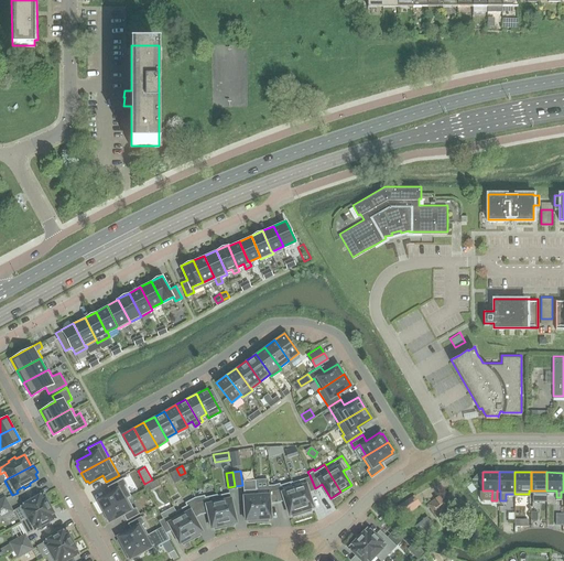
[(291,479),(302,511),(311,508),(311,507),(313,506),(308,491),(315,488),(310,475),(292,481),(292,479),(291,479)]
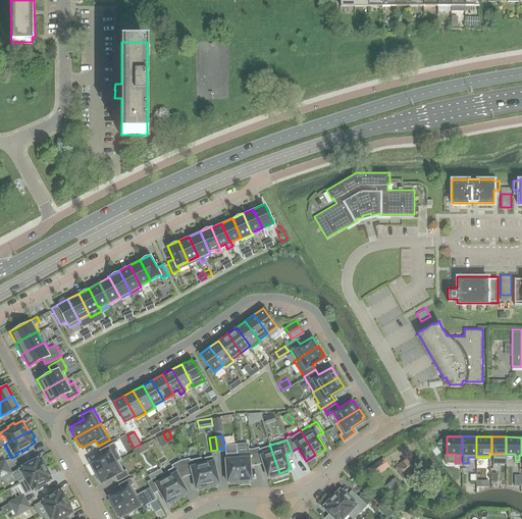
[(118,459),(121,458),(115,448),(117,447),(114,440),(100,448),(103,454),(90,461),(96,471),(118,459)]
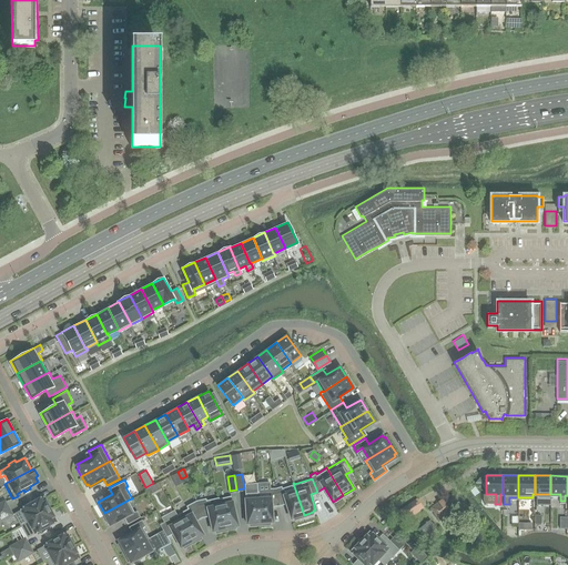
[(257,483),(244,483),(245,492),(247,522),(250,522),(250,524),(260,524),(257,490),(257,483)]
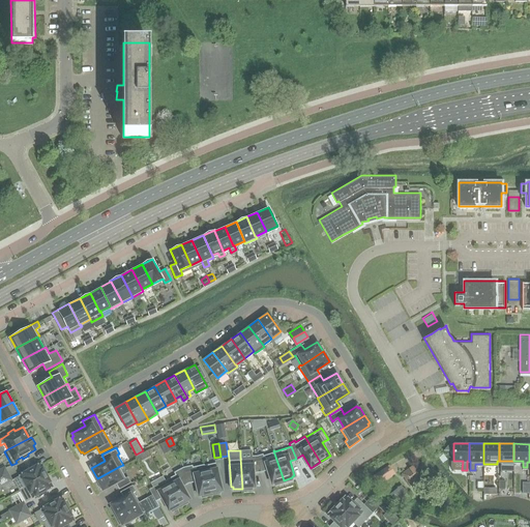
[(260,470),(267,468),(271,482),(274,481),(274,484),(284,480),(273,450),(263,454),(263,452),(257,454),(260,470)]
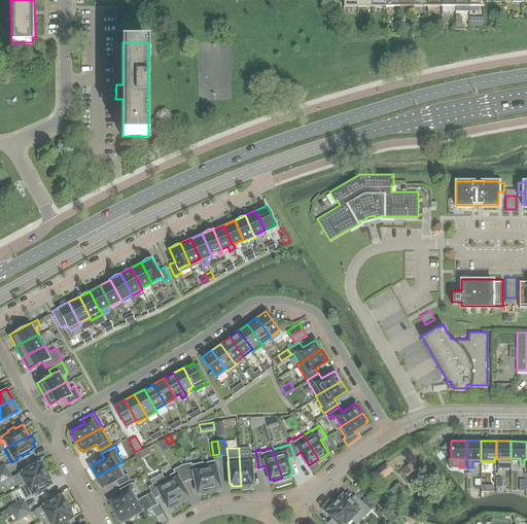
[(250,453),(239,454),(241,486),(250,485),(250,483),(252,483),(252,468),(258,467),(255,451),(250,452),(250,453)]
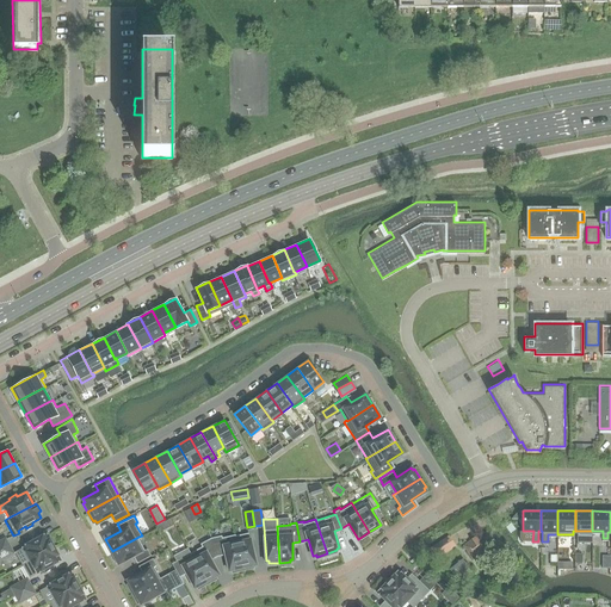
[(485,562),(498,553),(491,543),(498,538),(491,527),(477,537),(476,534),(463,543),(474,558),(479,553),(485,562)]
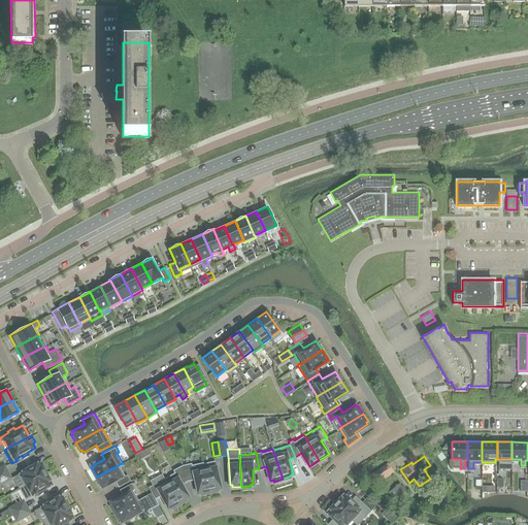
[(202,461),(209,492),(219,490),(219,488),(221,487),(215,459),(203,462),(203,461),(202,461)]
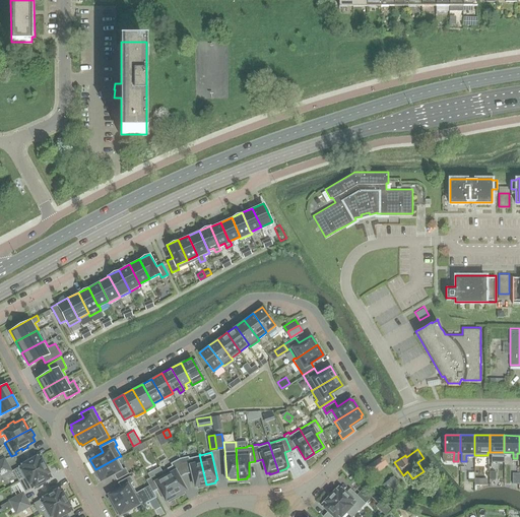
[(19,479),(46,464),(40,454),(31,458),(30,456),(24,459),(25,461),(19,464),(19,465),(13,468),(19,479)]
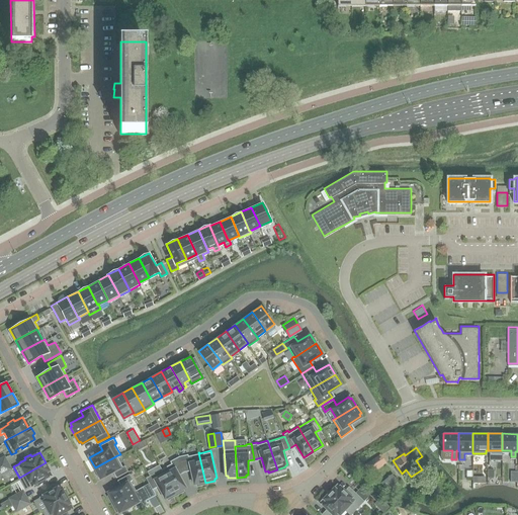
[(184,470),(190,468),(194,483),(196,483),(197,485),(205,483),(198,452),(188,454),(188,452),(179,454),(184,470)]
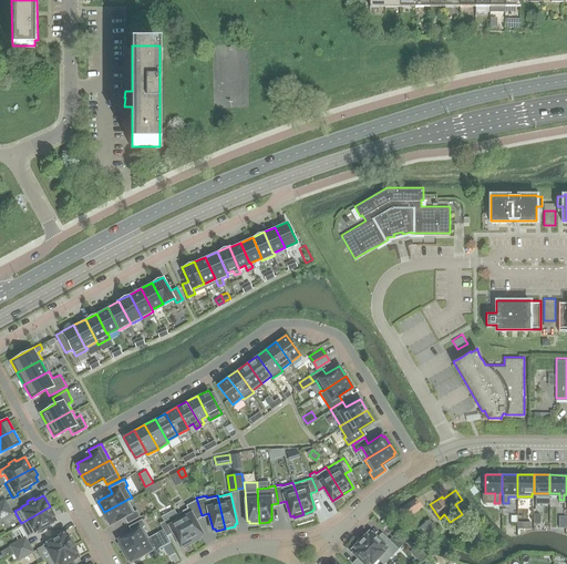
[(415,495),(399,508),(406,518),(423,506),(415,495)]
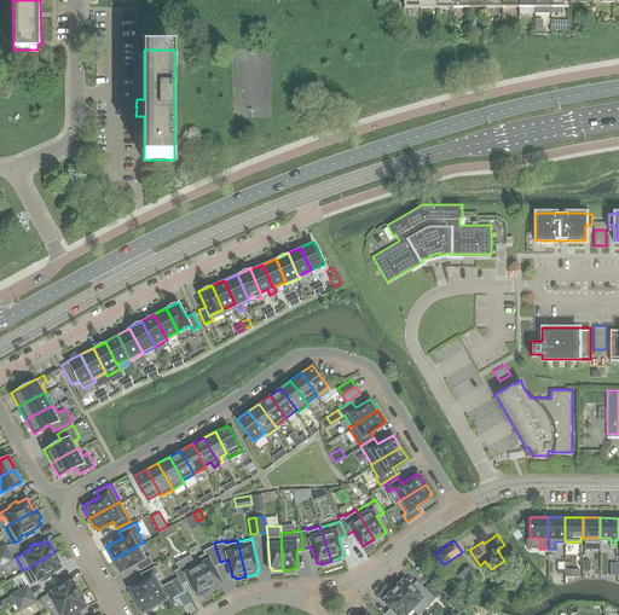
[(219,582),(221,581),(213,566),(220,562),(214,543),(203,549),(204,552),(194,558),(210,590),(220,585),(219,582)]
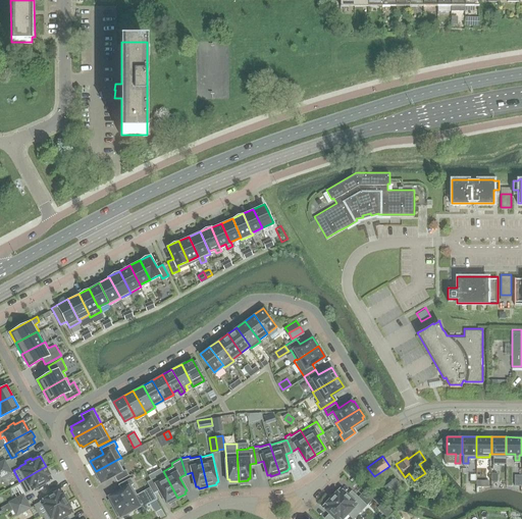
[(96,471),(101,481),(114,474),(117,480),(128,473),(125,468),(123,469),(118,459),(96,471)]
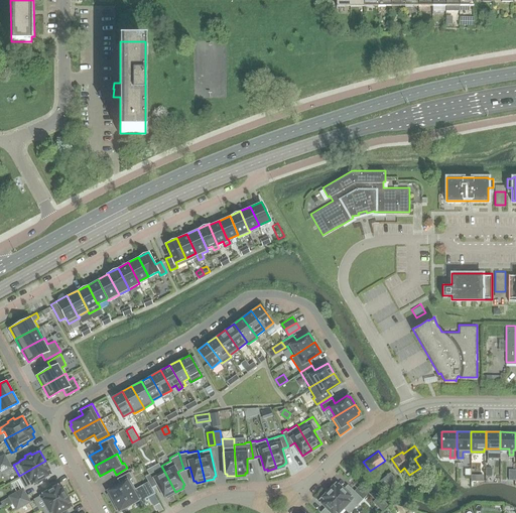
[(0,464),(0,472),(11,466),(7,460),(0,464)]
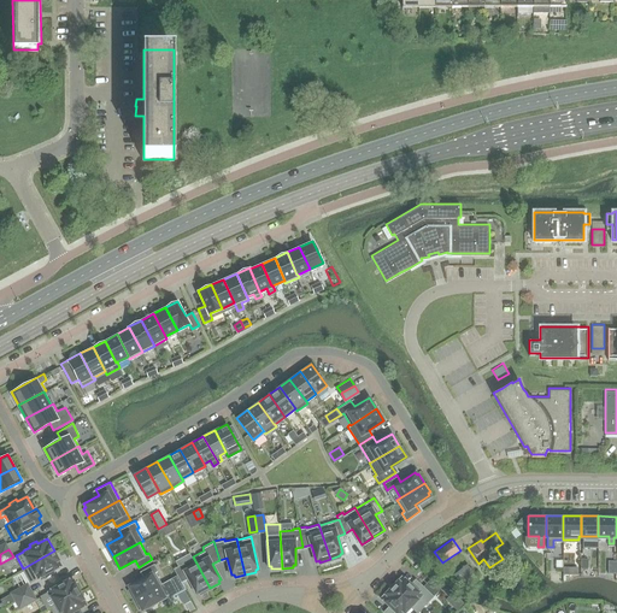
[(62,564),(54,550),(23,569),(30,582),(37,577),(45,573),(46,576),(53,571),(52,570),(62,564)]
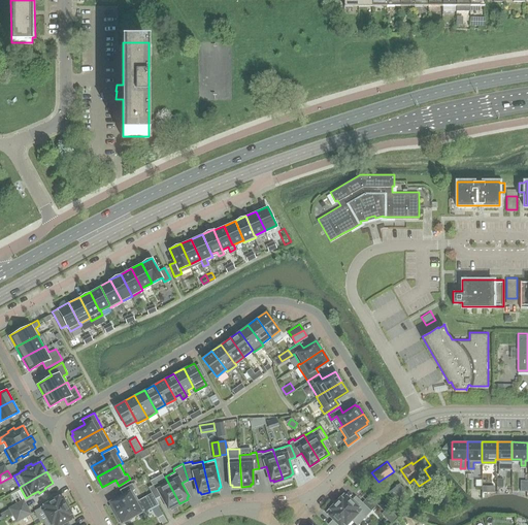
[(171,507),(179,503),(165,477),(155,482),(149,486),(152,491),(155,497),(161,494),(168,507),(170,506),(171,507)]
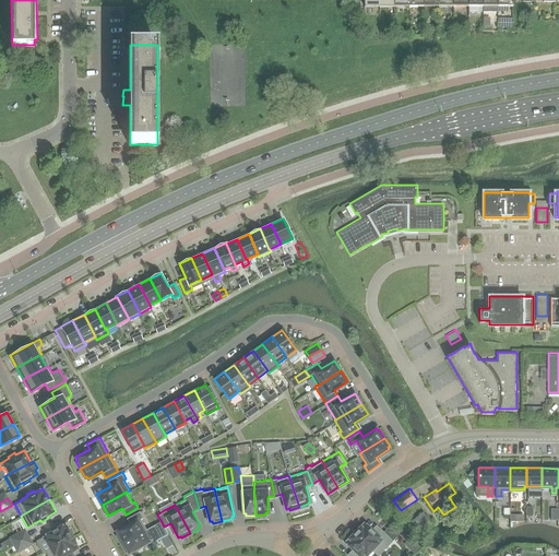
[(146,528),(141,518),(143,516),(140,510),(127,517),(130,523),(117,531),(118,533),(116,534),(120,543),(143,530),(146,528)]
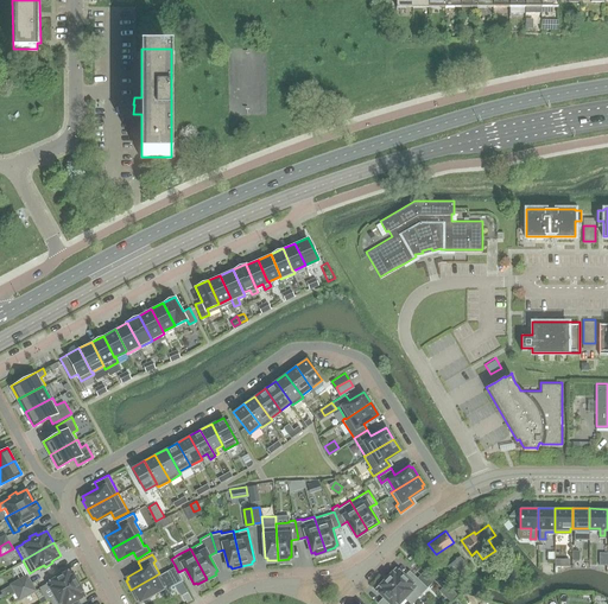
[(460,554),(445,566),(454,574),(467,563),(460,554)]
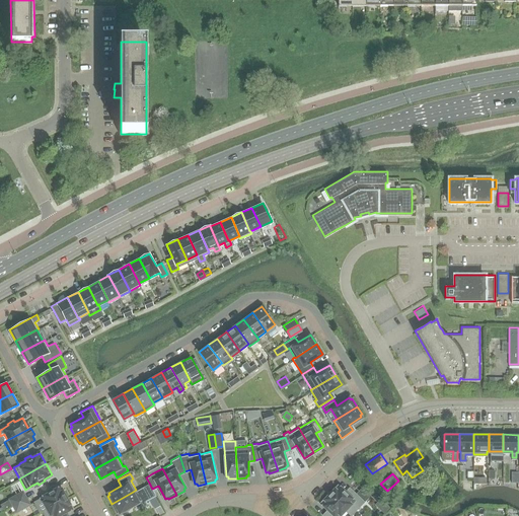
[(133,492),(112,504),(117,512),(119,511),(120,513),(138,502),(138,501),(141,500),(142,502),(148,499),(155,495),(152,489),(149,483),(136,490),(133,492)]
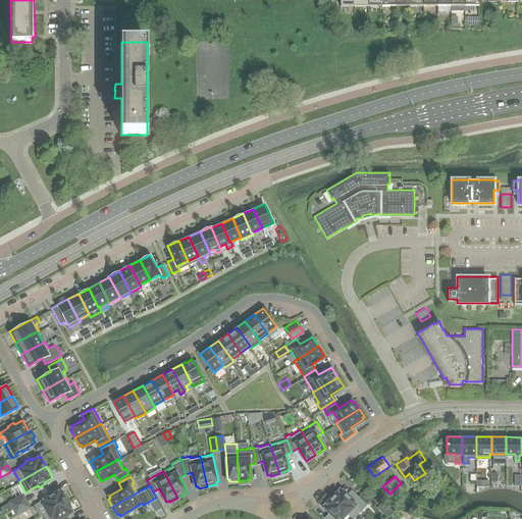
[(350,497),(340,487),(331,497),(353,517),(366,504),(365,503),(358,496),(354,491),(350,497)]
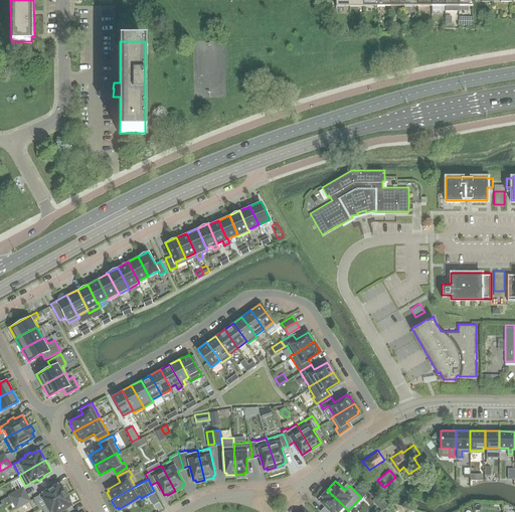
[(41,506),(65,493),(59,482),(52,486),(51,484),(45,488),(46,489),(40,493),(33,497),(39,507),(41,506)]
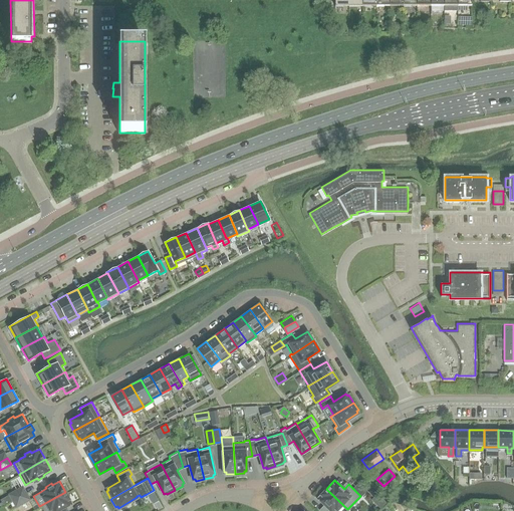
[(358,481),(352,488),(359,495),(360,496),(367,489),(358,481)]
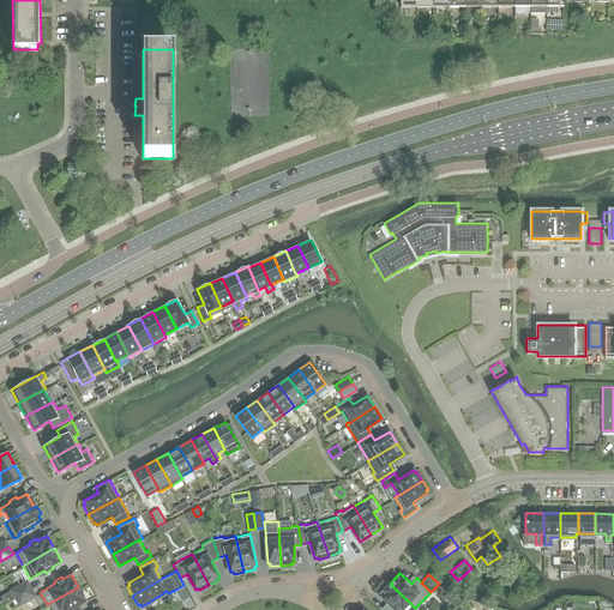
[(12,590),(16,596),(31,587),(26,580),(11,589),(12,590)]
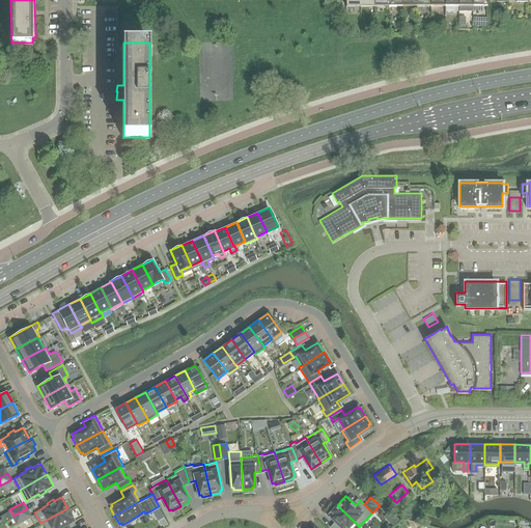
[(357,527),(359,526),(337,505),(328,515),(338,524),(333,527),(357,527)]
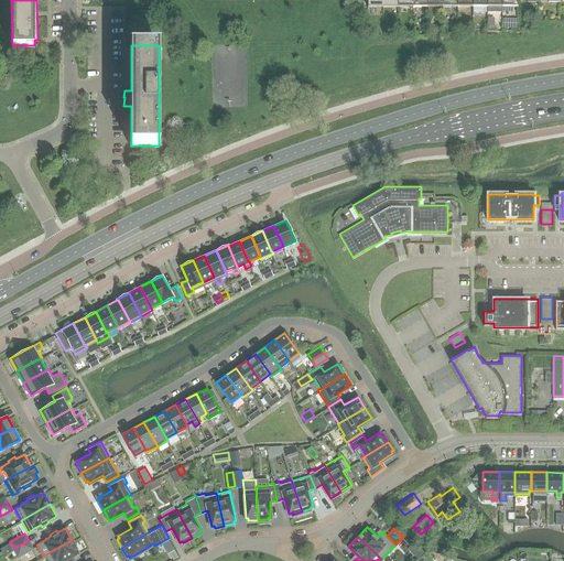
[(14,548),(18,554),(32,547),(29,540),(14,548)]
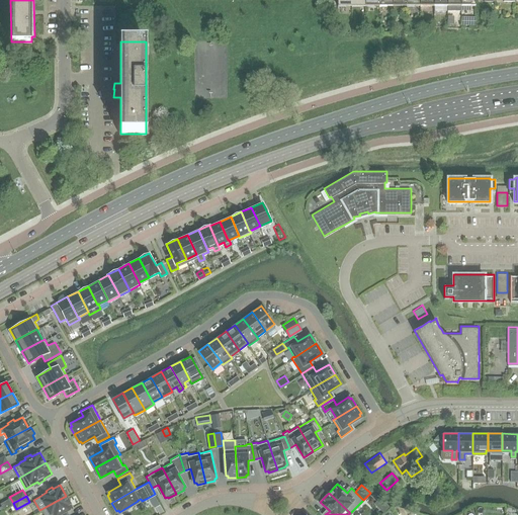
[(72,507),(66,496),(41,509),(45,514),(57,514),(59,514),(61,514),(66,513),(65,511),(72,507)]
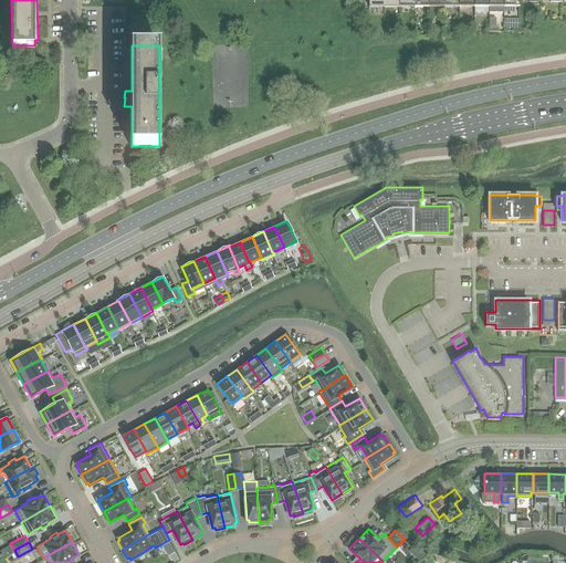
[(11,544),(1,549),(3,551),(4,554),(4,555),(14,550),(11,544)]
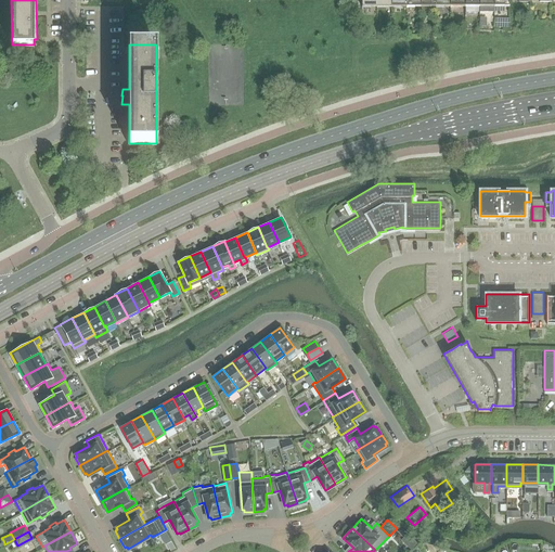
[(417,542),(414,539),(408,546),(411,549),(417,542)]
